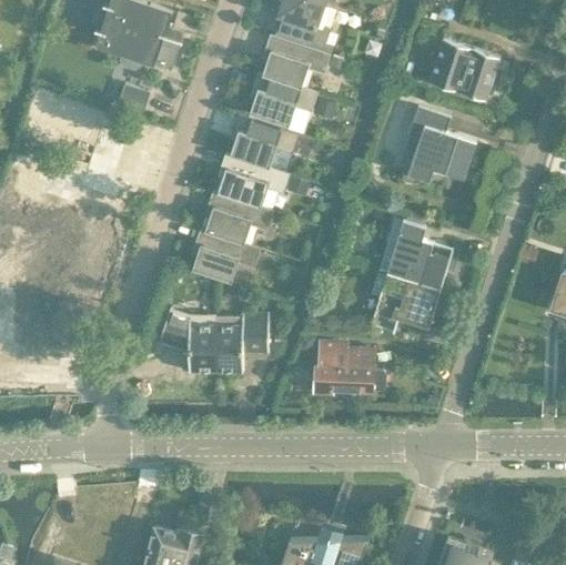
[(141,63),(170,72),(180,43),(181,43),(181,42),(163,37),(172,12),(133,0),(109,0),(108,7),(102,6),(101,8),(94,11),(91,23),(94,30),(93,32),(99,34),(94,48),(120,57),(119,62),(121,68),(133,72),(139,69),(141,63)]
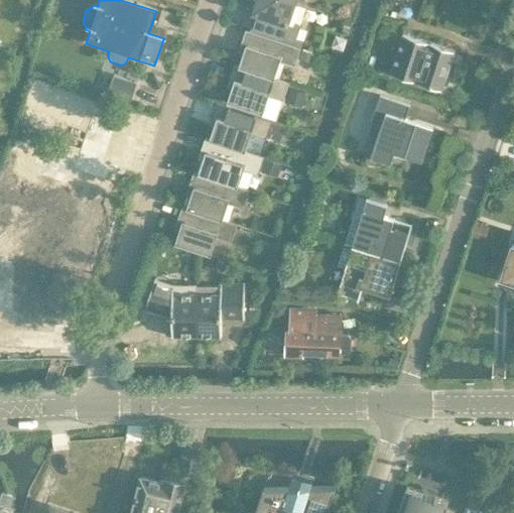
[(287,24),(293,6),(275,0),(255,0),(251,15),(245,13),(241,26),(293,44),(298,28),(287,24)]
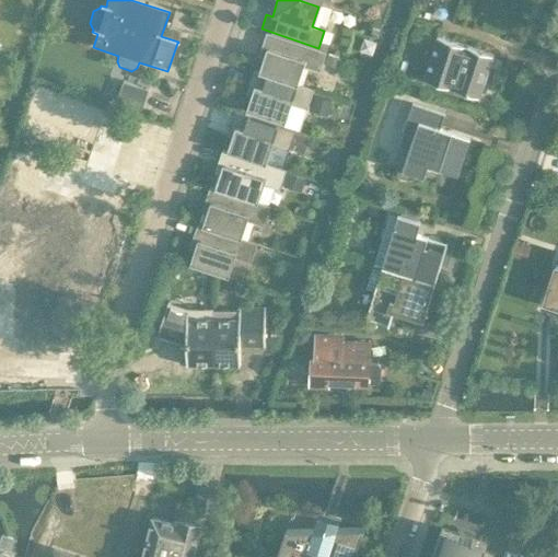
[(317,74),(325,55),(265,35),(259,51),(264,54),(257,74),(257,77),(295,89),(297,88),(302,70),(317,74)]
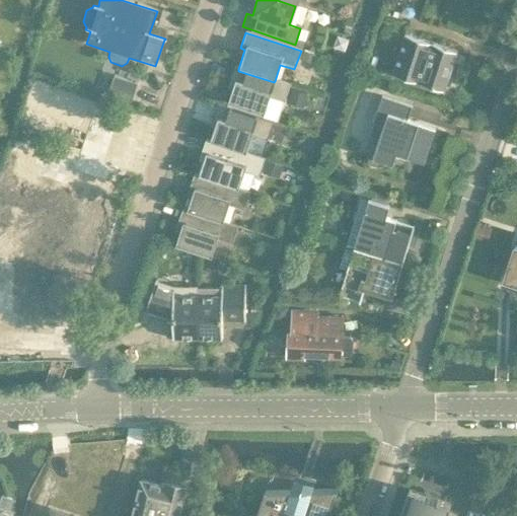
[(390,76),(442,93),(455,53),(402,37),(390,76)]
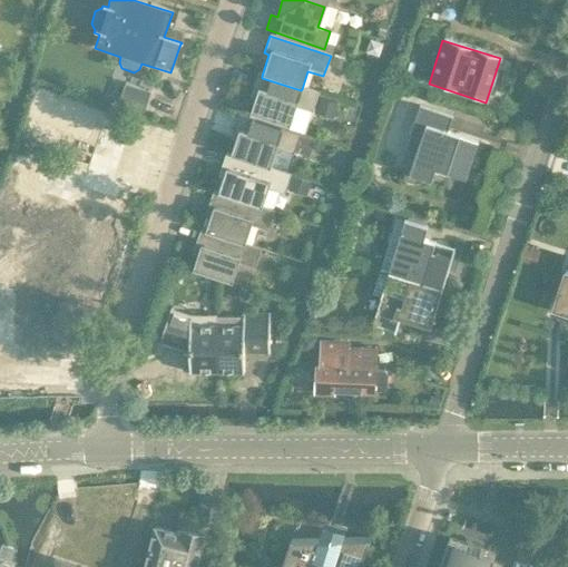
[(317,94),(302,89),(301,90),(262,78),(262,76),(256,74),(251,91),(256,93),(248,115),(289,128),(295,109),(311,115),(317,94)]
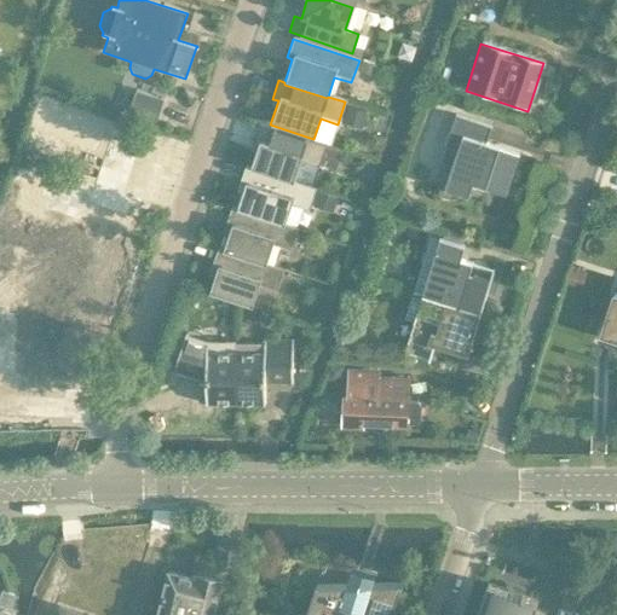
[(155,126),(162,103),(134,93),(127,116),(155,126)]
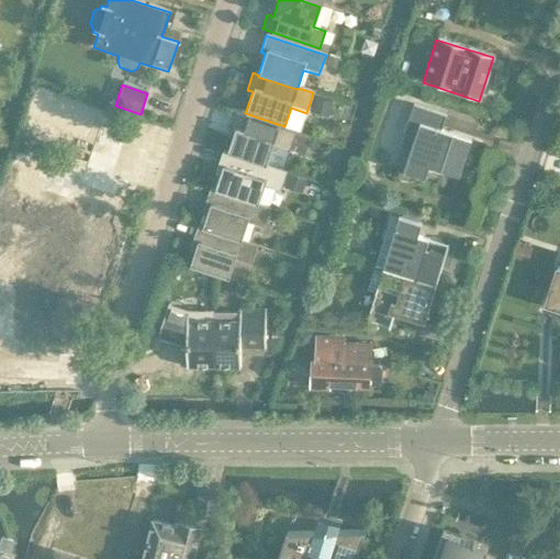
[(403,135),(395,157),(406,160),(405,165),(403,165),(401,166),(400,167),(398,169),(396,170),(396,172),(398,175),(399,177),(400,179),(401,180),(403,180),(405,180),(407,180),(410,179),(412,178),(423,181),(427,169),(457,179),(469,143),(439,133),(445,118),(412,108),(402,135),(403,135)]
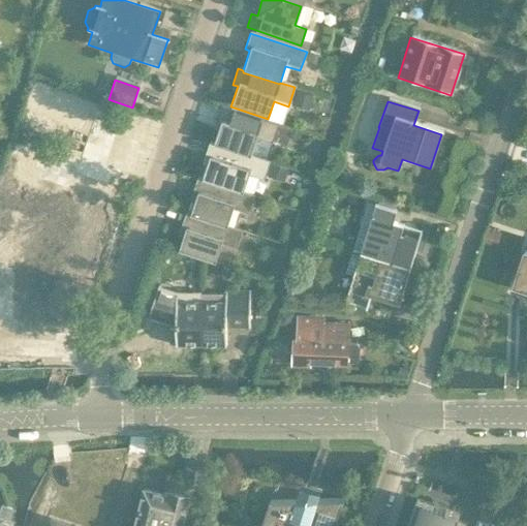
[(286,131),(276,128),(277,126),(220,107),(215,123),(219,125),(213,145),(213,147),(249,158),(250,157),(255,141),(271,146),(272,141),(282,144),(286,131)]
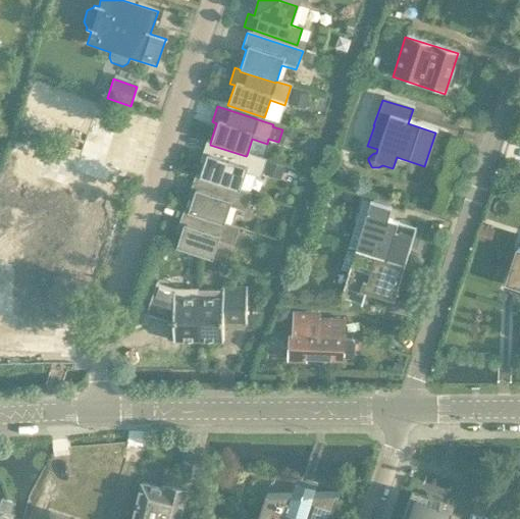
[(205,158),(199,177),(198,179),(238,193),(239,191),(244,174),(259,179),(265,161),(247,155),(246,156),(210,145),(210,143),(206,141),(200,157),(205,158)]
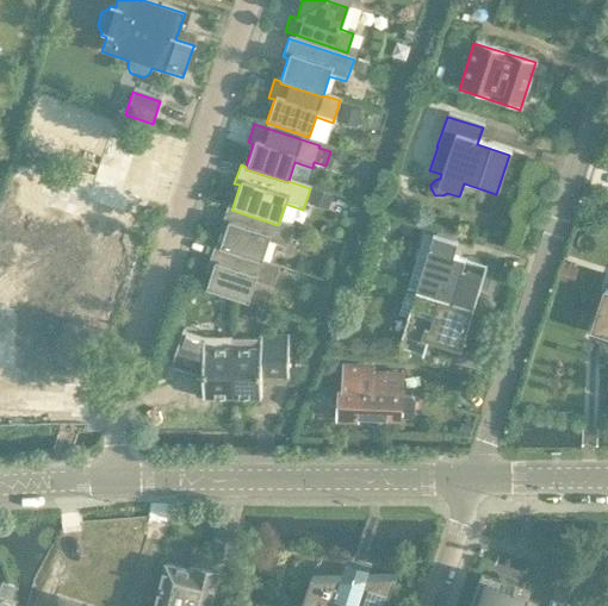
[(354,185),(349,200),(355,202),(361,186),(354,185)]
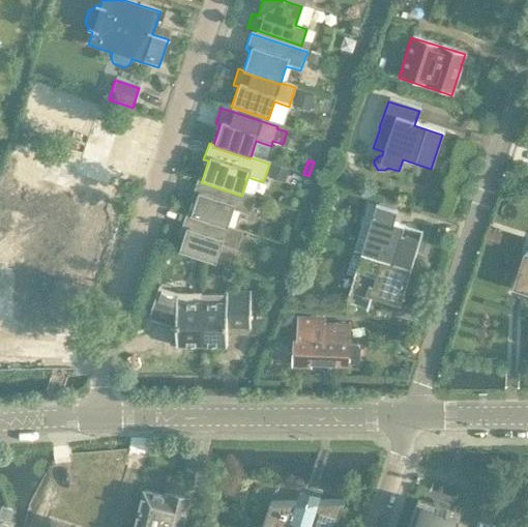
[(197,197),(189,216),(189,217),(226,230),(227,228),(232,211),(247,216),(254,198),(242,194),(241,196),(201,182),(202,180),(197,179),(192,195),(197,197)]
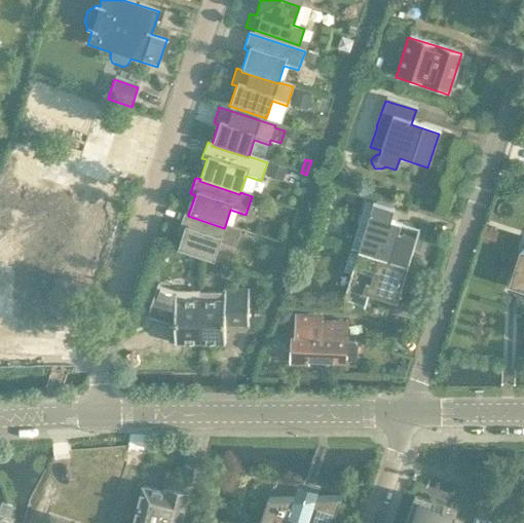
[(0,268),(15,268),(16,315),(55,314),(54,267),(87,267),(86,184),(0,185),(0,268)]
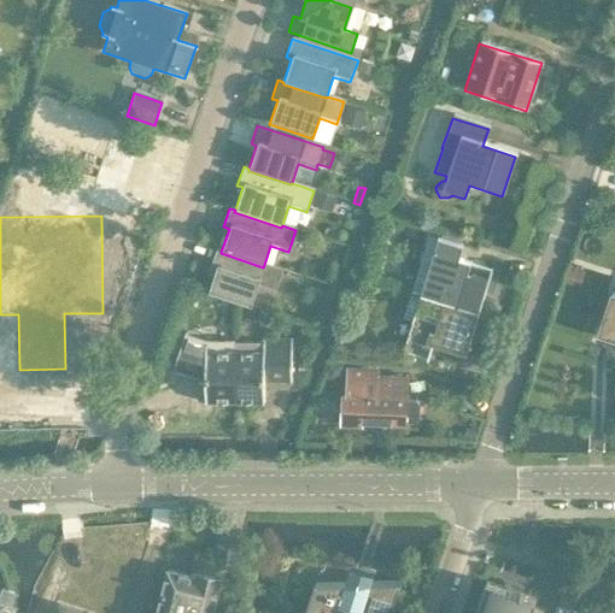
[(437,240),(420,295),(419,296),(476,314),(490,272),(457,261),(461,248),(437,240)]
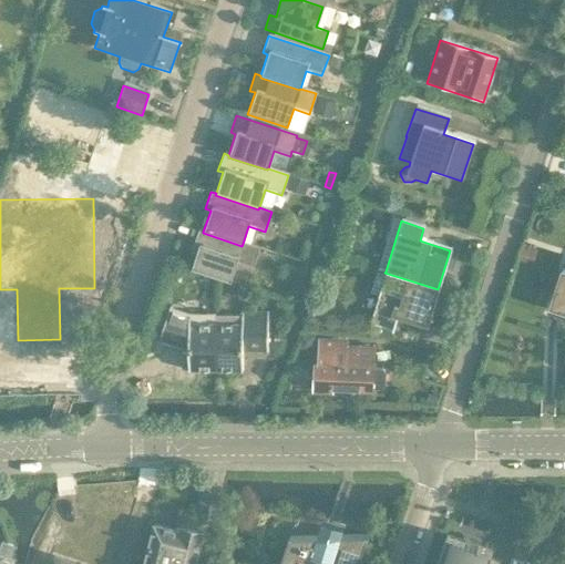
[(258,249),(243,244),(242,246),(203,233),(203,232),(198,229),(193,246),(197,248),(191,270),(229,284),(236,265),(252,269),(258,249)]
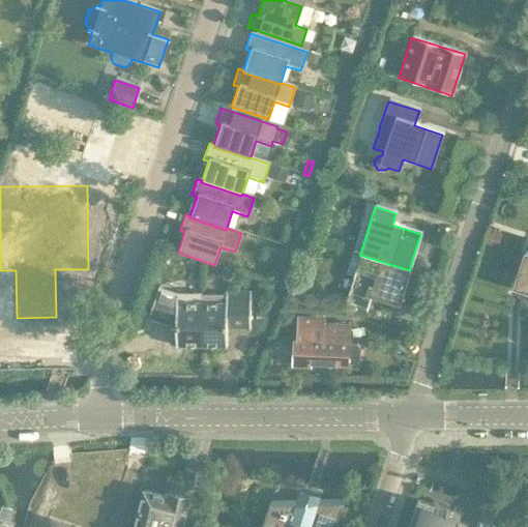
[(491,247),(494,236),(485,234),(481,244),(491,247)]
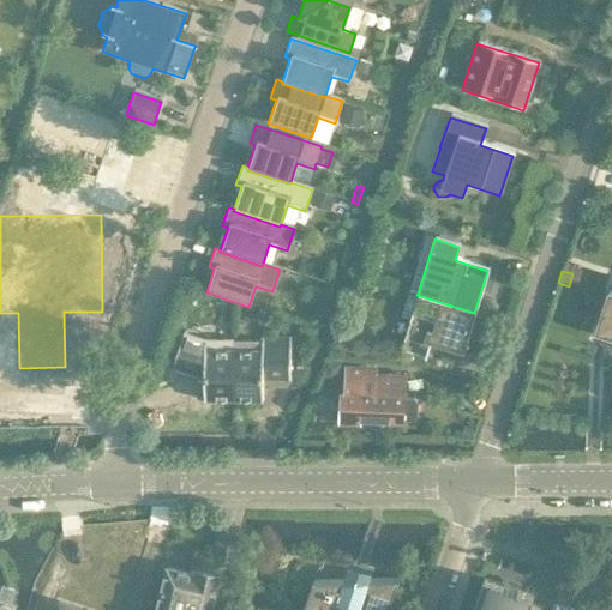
[(474,313),(417,295),(418,294),(408,291),(400,319),(409,321),(400,351),(425,358),(429,345),(462,355),(474,313)]
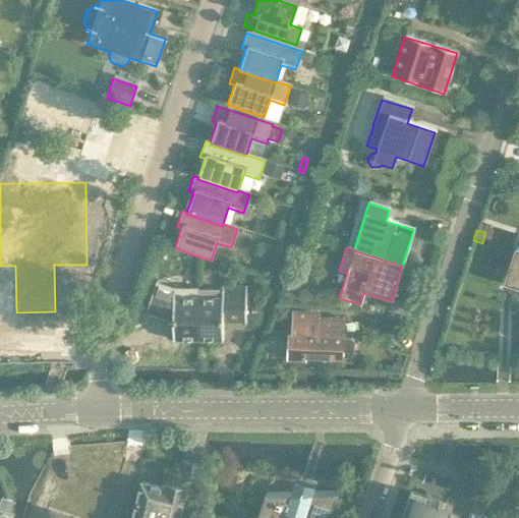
[(518,251),(515,250),(504,284),(516,288),(518,289),(518,251)]
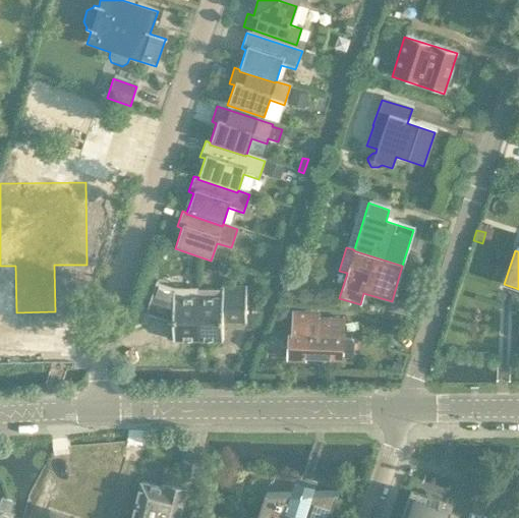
[(172,341),(196,341),(196,300),(173,299),(176,290),(163,285),(154,311),(172,318),(172,341)]
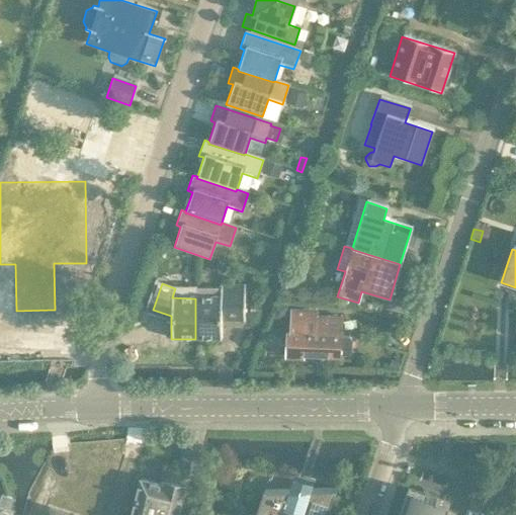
[(195,290),(195,298),(195,339),(220,339),(221,316),(243,316),(243,288),(219,288),(219,290),(195,290)]
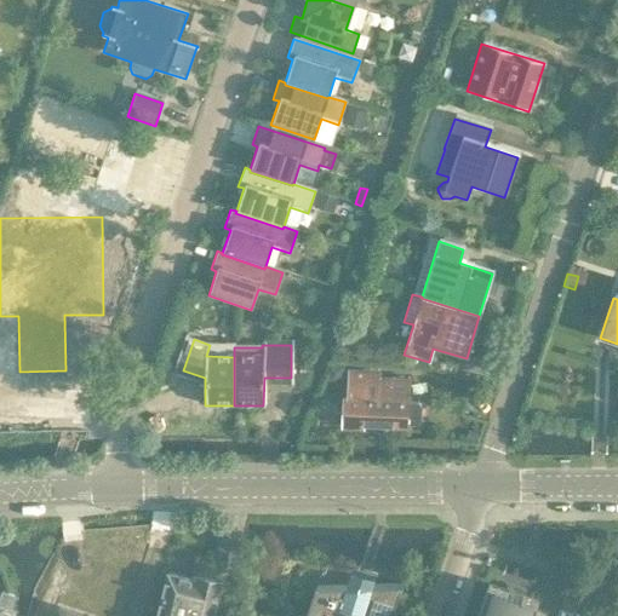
[(362,426),(405,427),(405,425),(416,425),(419,422),(419,409),(416,406),(407,404),(407,383),(364,381),(364,375),(347,375),(345,401),(342,401),(341,430),(362,431),(362,426)]
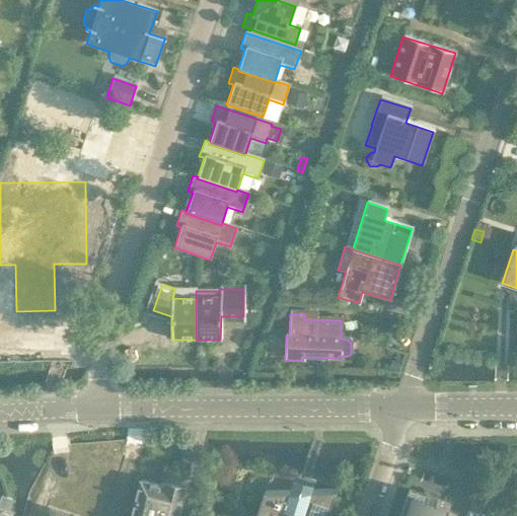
[(156,515),(164,487),(141,481),(132,515),(156,515)]
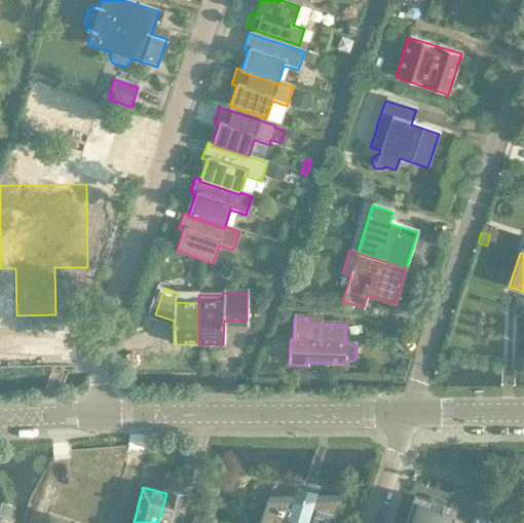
[(181,522),(189,496),(167,490),(166,493),(158,522),(181,522)]
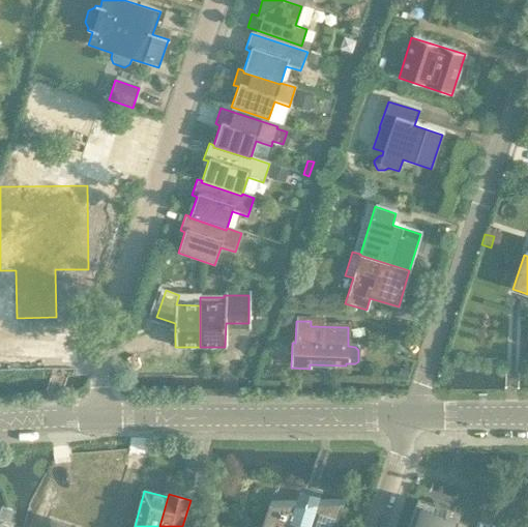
[(300,503),(268,504),(260,526),(333,526),(340,511),(343,502),(318,503),(310,503),(310,502),(309,500),(306,499),(305,499),(303,500),(302,501),(300,503)]
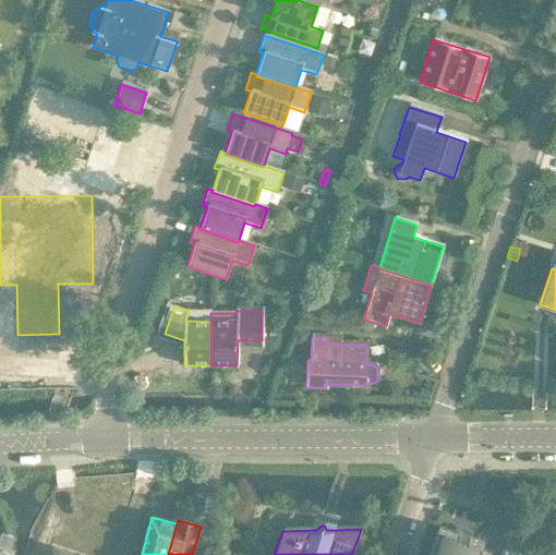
[(483,544),(451,534),(437,530),(428,554),(486,554),(481,552),(483,544)]
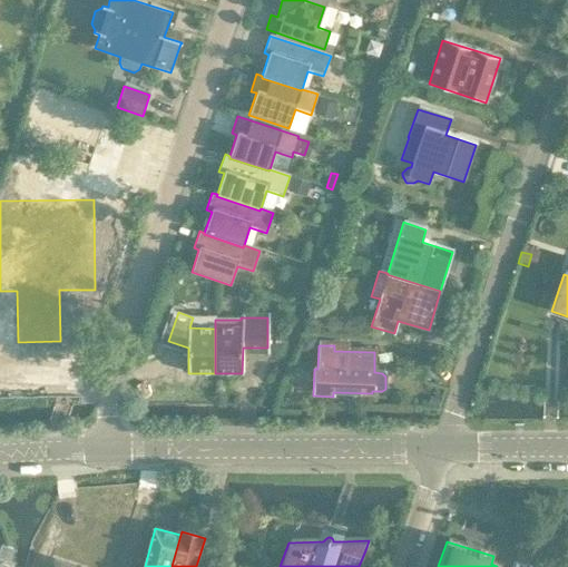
[(0,548),(0,561),(7,564),(10,551),(0,548)]
